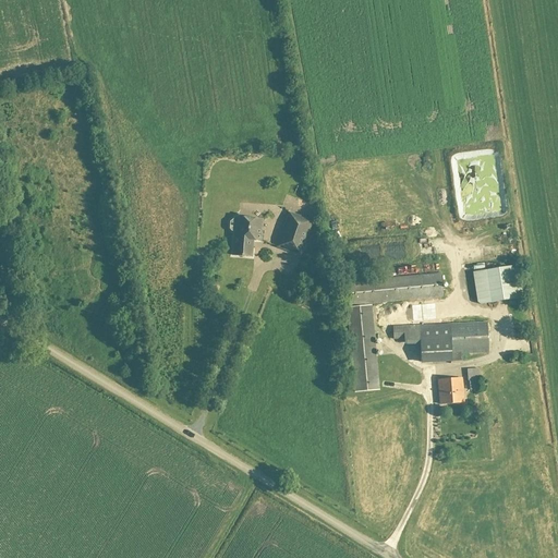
[(252,242),(261,242),(262,221),(242,219),(239,215),(229,223),(229,230),(231,232),(234,233),(232,257),(251,258),(252,242)]
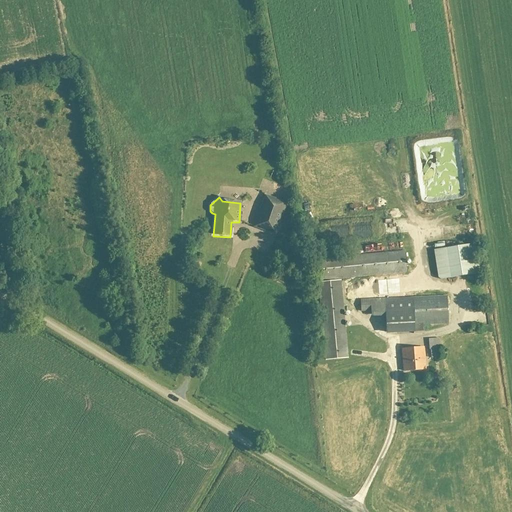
[(286,204),(265,197),(254,228),(275,235),(286,204)]
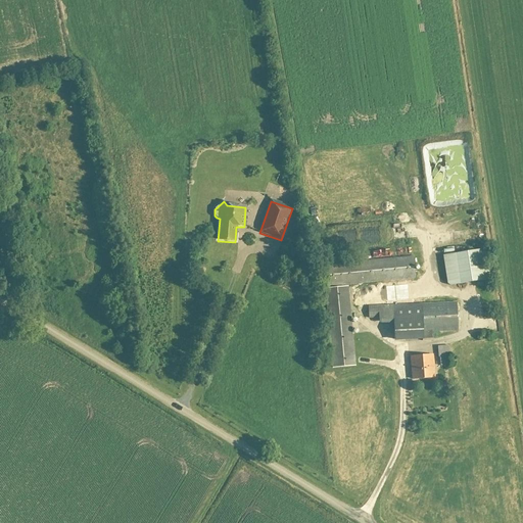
[(448,285),(450,286),(489,280),(484,249),(443,256),(448,285)]
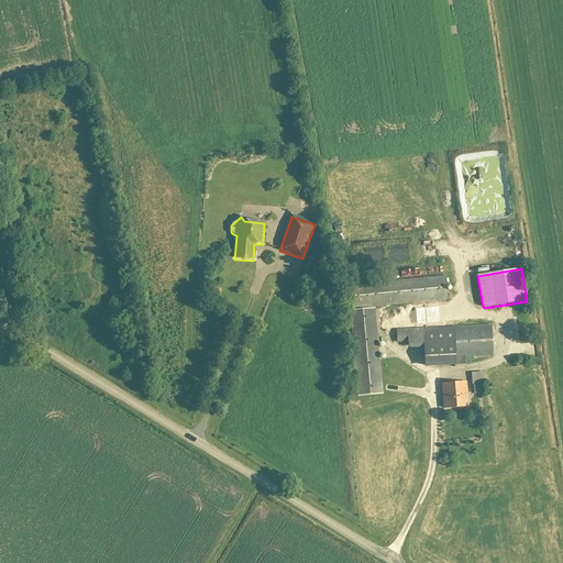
[(350,309),(446,299),(444,277),(348,286),(350,309)]
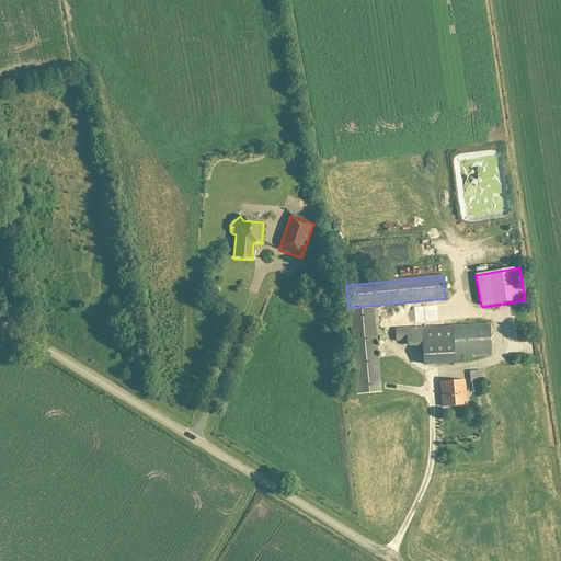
[(382,329),(461,323),(460,306),(381,312),(382,329)]
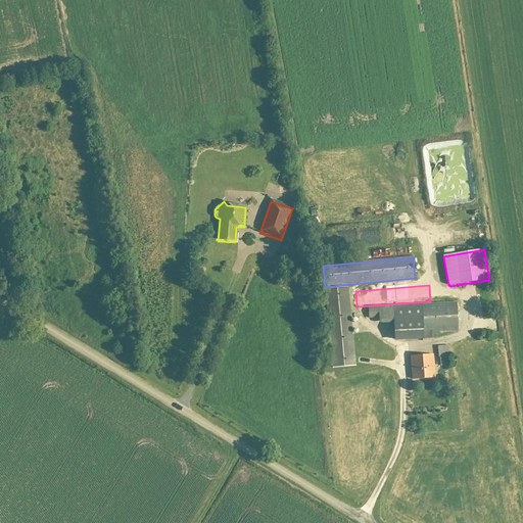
[(333,369),(355,367),(348,287),(326,289),(333,369)]
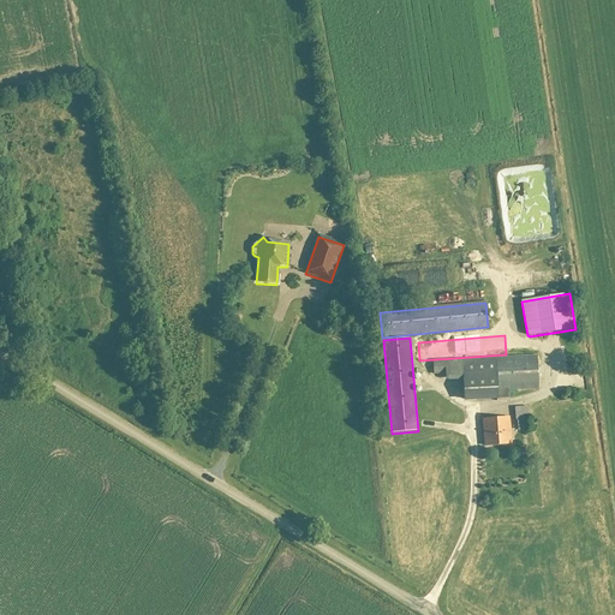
[(507,392),(538,390),(536,357),(461,360),(464,401),(508,399),(507,392)]
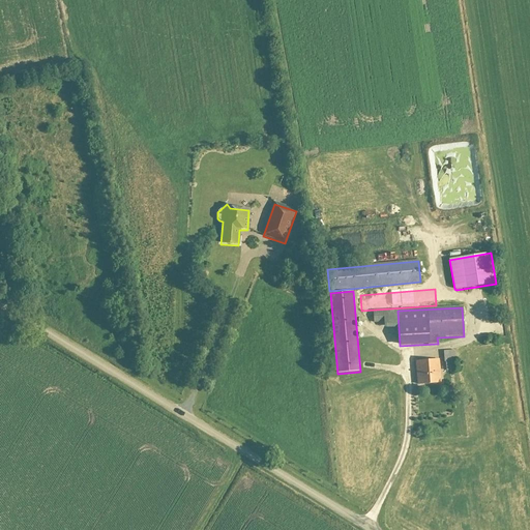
[(399,328),(398,311),(383,311),(373,312),(373,323),(383,323),(384,328),(399,328)]
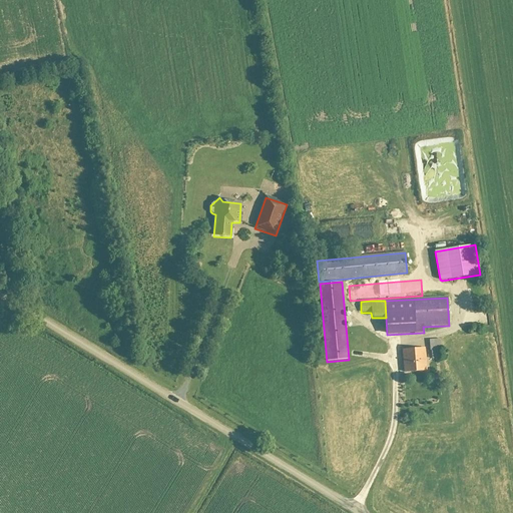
[(430,351),(441,351),(440,340),(429,341),(430,351)]
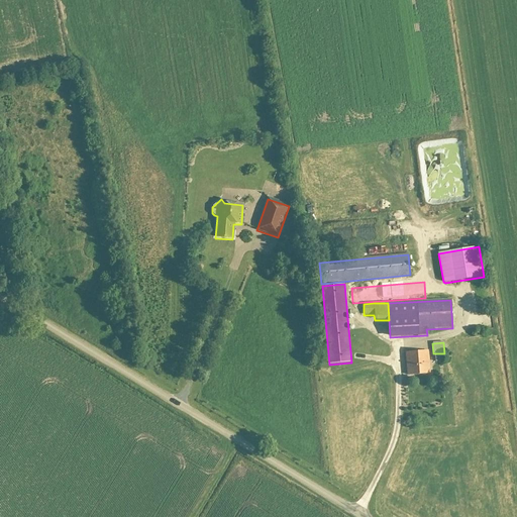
[(407,375),(429,374),(427,351),(405,352),(407,375)]
